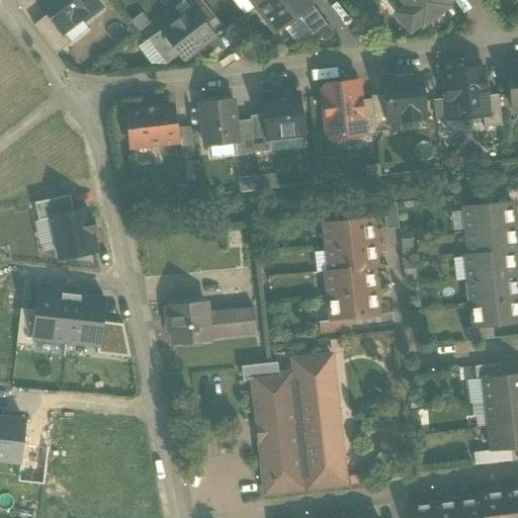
[(94,0),(40,0),(37,3),(47,14),(62,33),(63,32),(80,19),(82,22),(100,8),(94,0)]
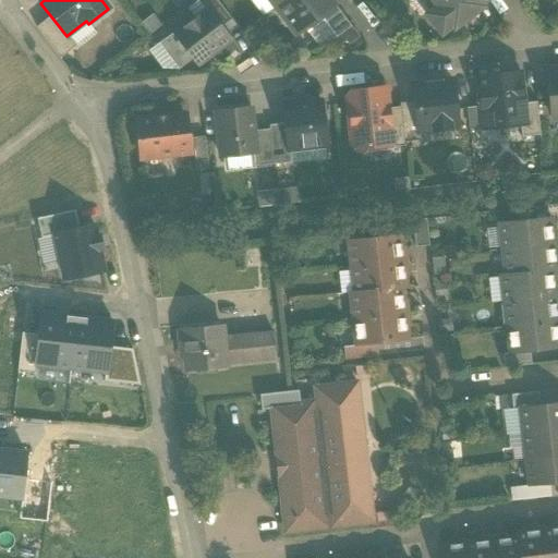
[(231,20),(216,0),(198,0),(207,10),(220,27),(231,20)]
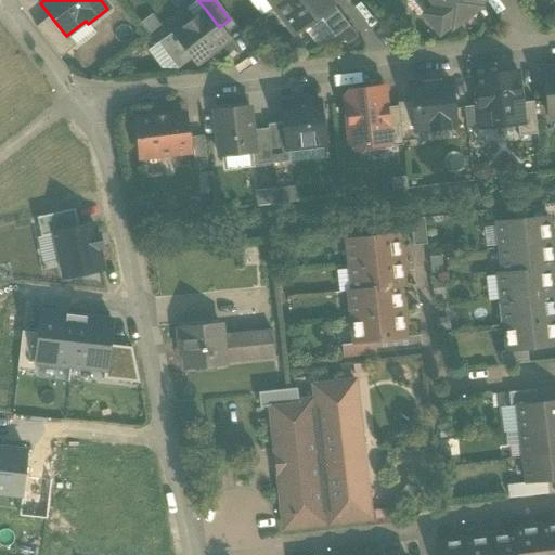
[(348,26),(327,0),(282,0),(273,8),(294,35),(302,29),(305,33),(306,31),(319,49),(348,26)]
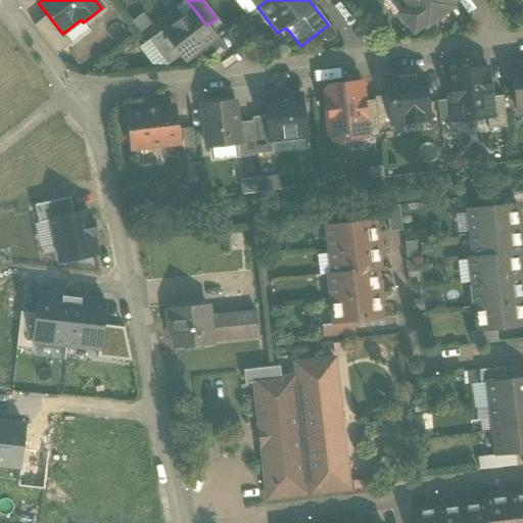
[(403,0),(409,6),(398,14),(414,34),(424,26),(425,29),(454,7),(452,4),(456,1),(455,0),(403,0)]
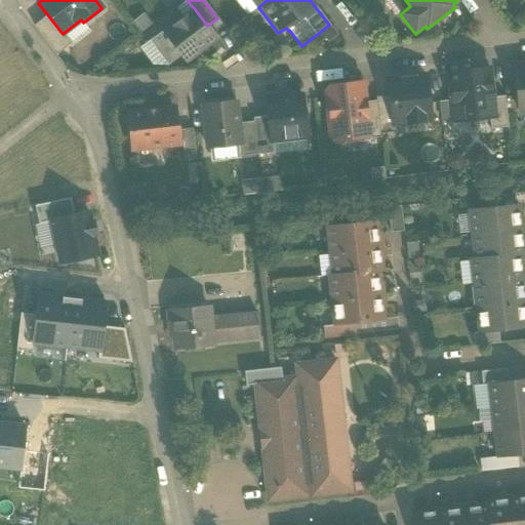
[(195,9),(164,33),(185,62),(216,37),(207,26),(195,9)]
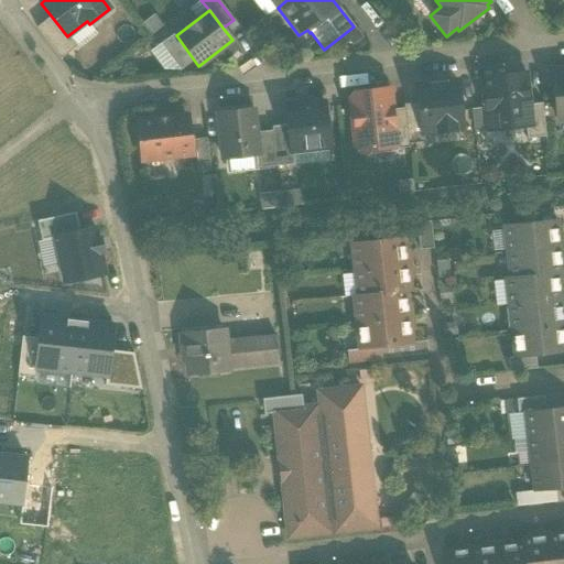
[(51,15),(35,28),(60,60),(77,46),(68,35),(67,36),(51,15)]
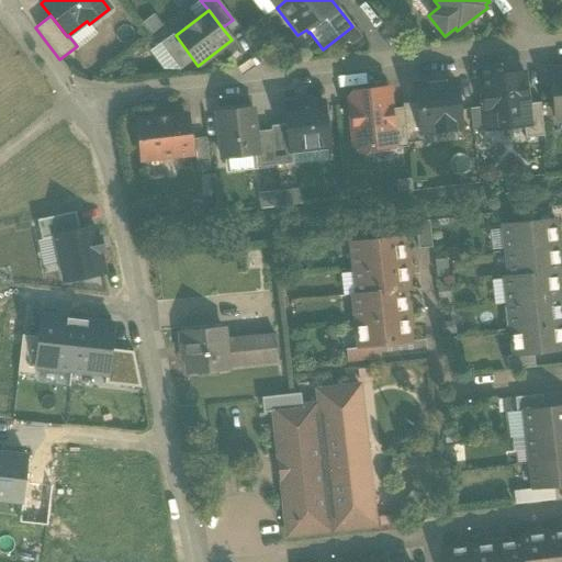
[(561,68),(549,69),(555,121),(561,119),(561,68)]
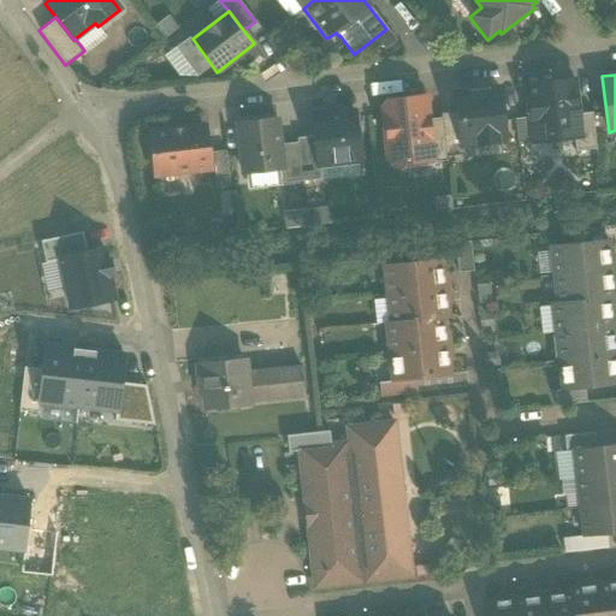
[(573,80),(527,86),(531,118),(533,142),(533,143),(574,138),(580,137),(578,114),(573,80)]
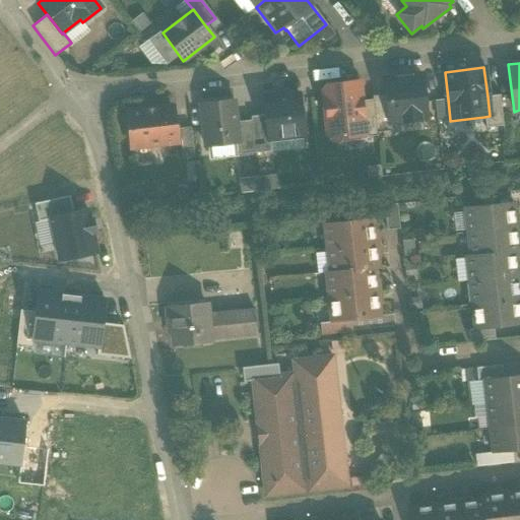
[(420,75),(384,79),(386,94),(389,123),(390,123),(402,122),(408,127),(413,121),(426,119),(424,107),(428,103),(424,99),(420,75)]
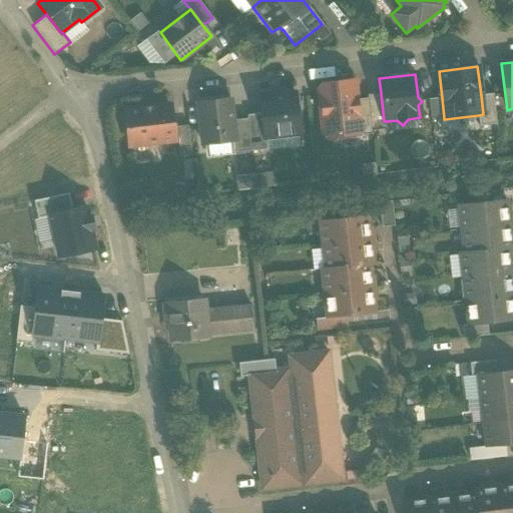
[(354,81),(318,85),(323,132),(333,140),(338,135),(359,132),(360,132),(356,100),(354,81)]
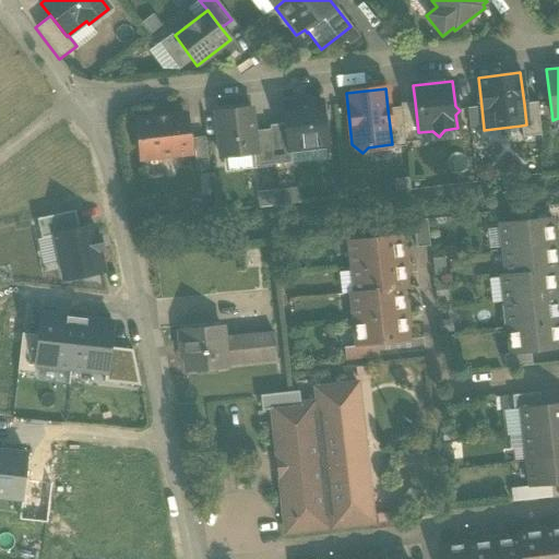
[(321,100),(305,103),(305,104),(283,107),(285,125),(288,150),(289,150),(325,145),(321,100)]
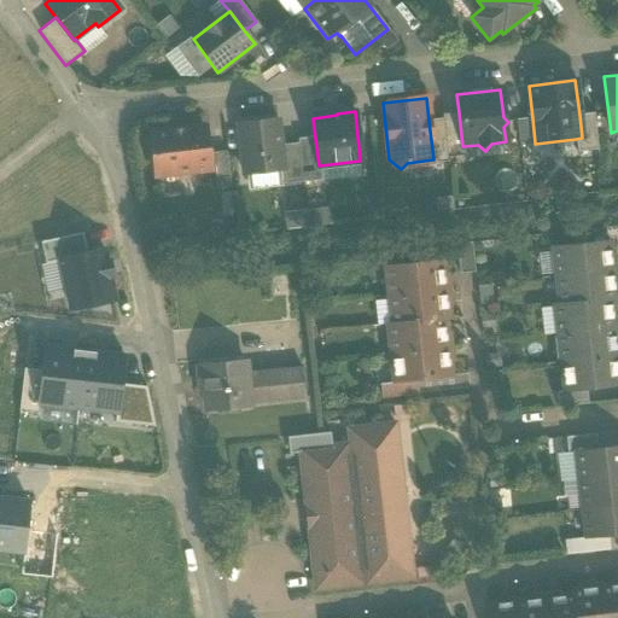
[(459,112),(442,115),(442,118),(443,118),(448,158),(465,156),(464,146),(462,146),(459,112)]
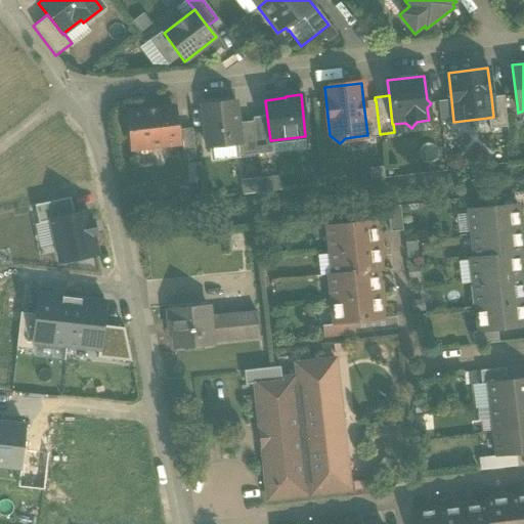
[(504,96),(491,97),(493,117),(488,118),(489,130),(507,127),(504,96)]
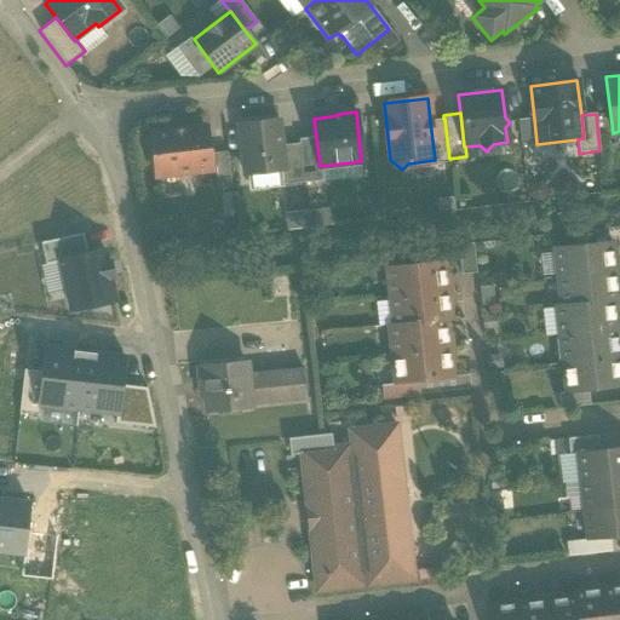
[(443,119),(430,121),(435,160),(434,160),(438,164),(449,162),(449,159),(445,119),(443,119)]
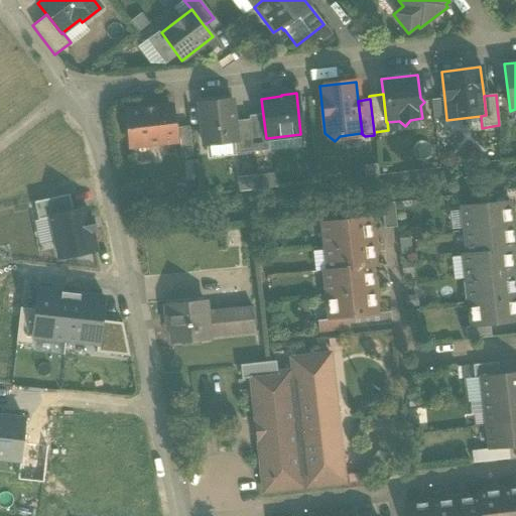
[(444,99),(432,100),(434,120),(446,119),(444,99)]
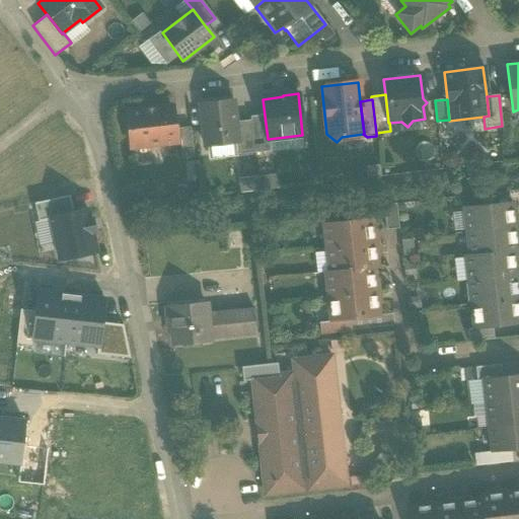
[(233,100),(200,104),(205,147),(238,143),(235,123),(233,100)]
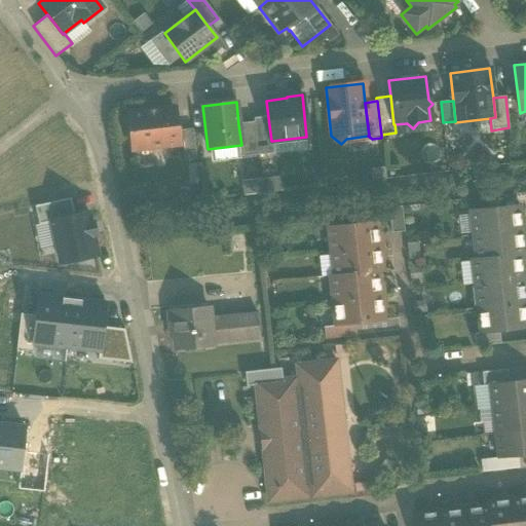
[(174,109),(128,114),(133,149),(178,144),(174,109)]
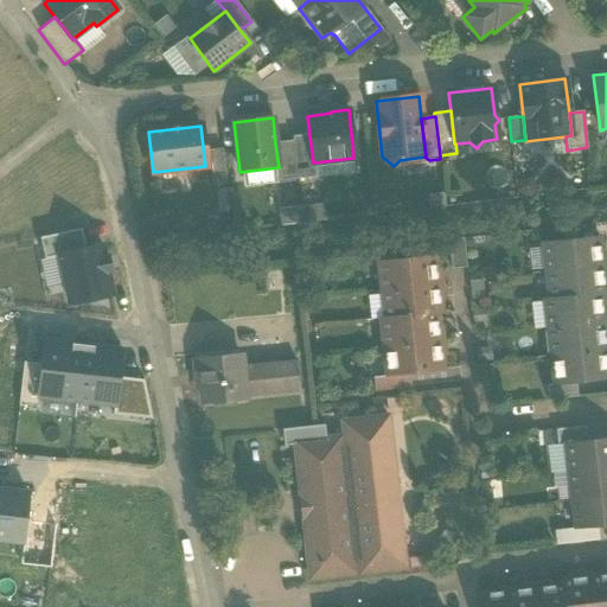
[(313,163),(310,135),(292,136),(293,141),(296,177),(298,179),(315,177),(314,163),(313,163)]
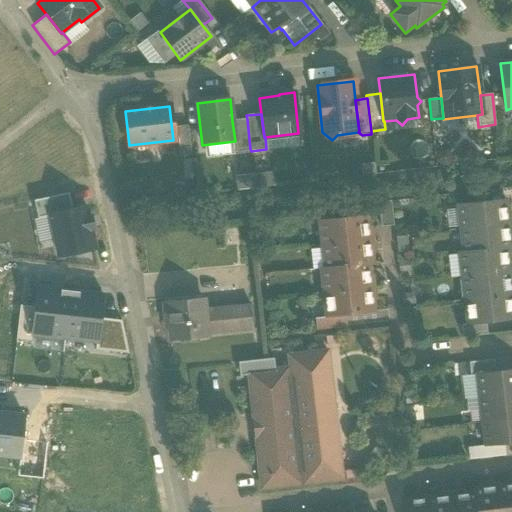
[(247,119),(232,121),(235,141),(236,150),(250,149),(247,119)]
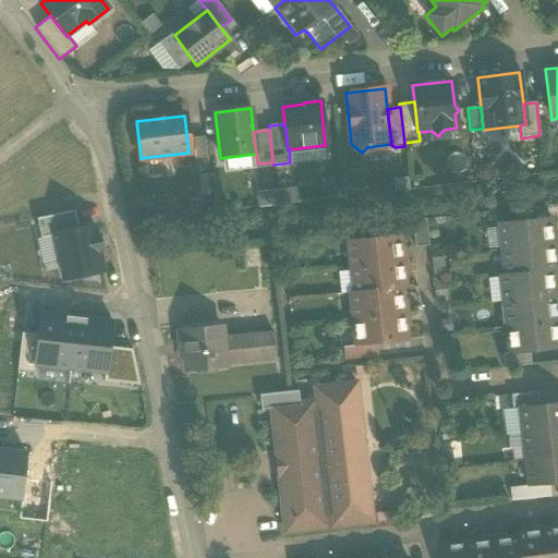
[(204,137),(191,138),(195,171),(208,169),(204,137)]
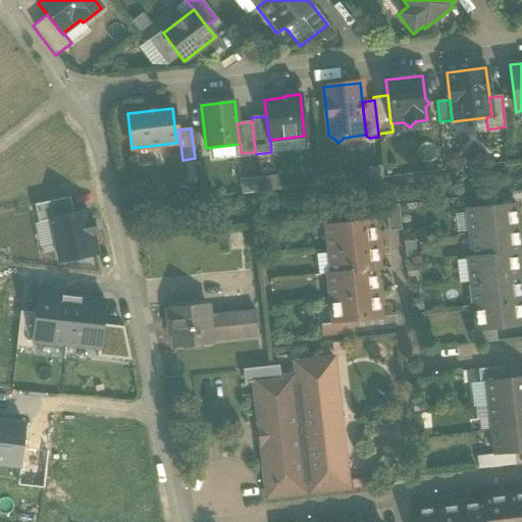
[(52,266),(96,256),(83,196),(32,207),(35,221),(42,220),(52,266)]
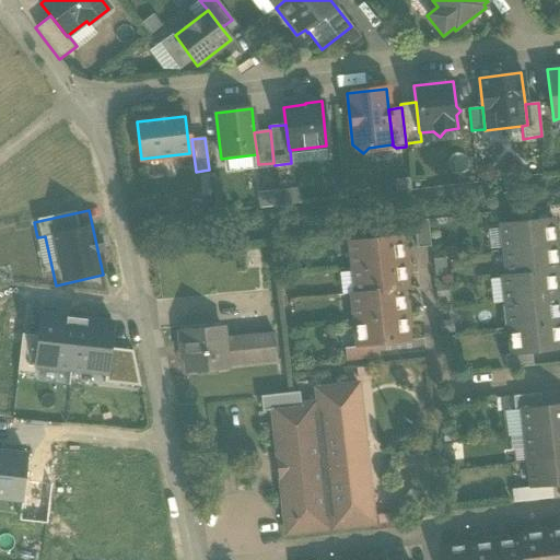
[(552,219),(500,224),(503,252),(555,245),(552,219)]
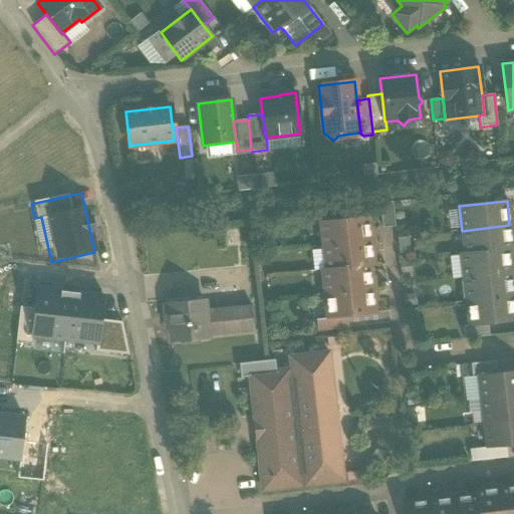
[(392,202),(379,203),(381,228),(395,227),(392,202)]
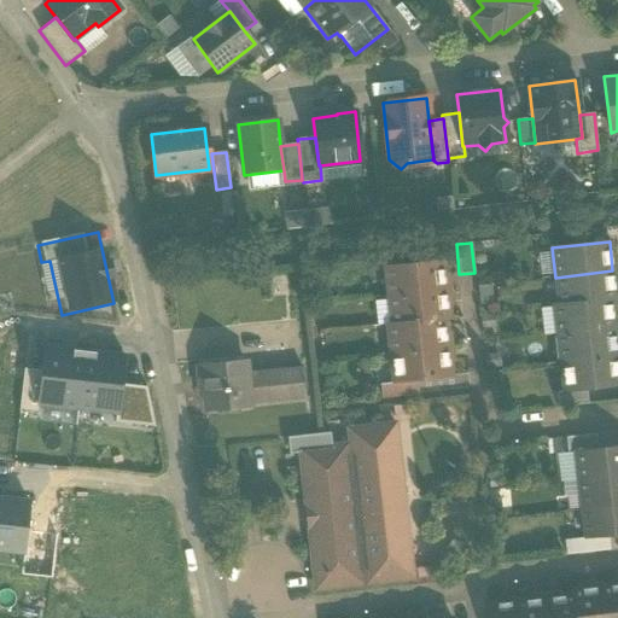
[(442,261),(385,267),(388,297),(445,290),(442,261)]
